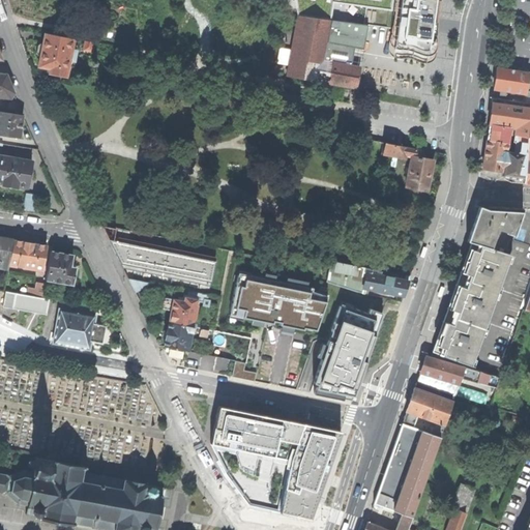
[(295,0),(298,13),(330,18),(369,23),(391,26),(390,30),(389,36),(387,43),(387,49),(388,54),(393,57),(400,58),(405,57),(409,57),(414,59),(420,61),(424,62),(427,61),(429,60),(432,58),(435,53),(435,48),(435,41),(434,34),(434,27),(434,23),(435,16),(436,5),(437,0),(295,0)]
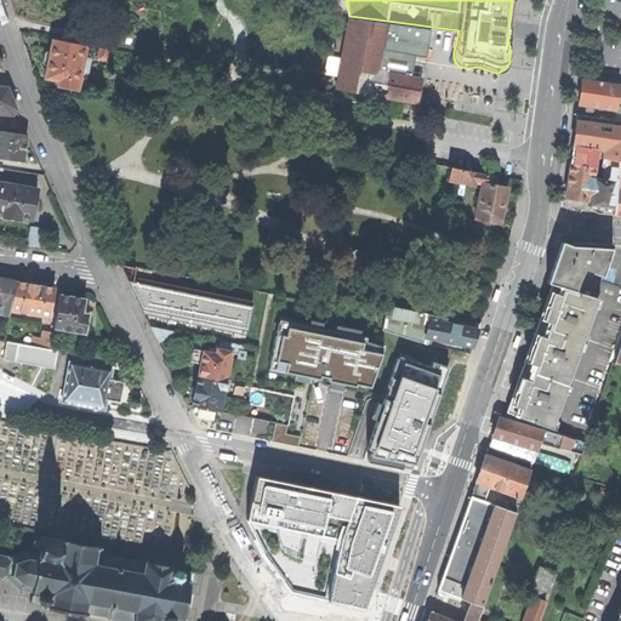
[(387,21),(349,16),(345,39),(335,90),(358,93),(372,96),(419,104),(423,77),(410,74),(411,66),(414,55),(427,56),(429,41),(432,27),(387,21)]
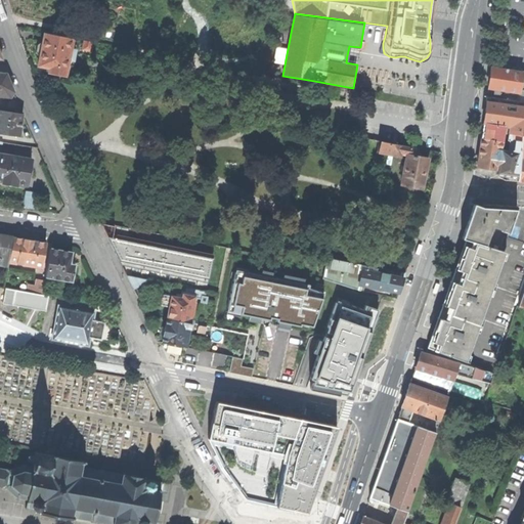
[(49,68),(48,72),(66,76),(68,66),(71,49),(73,39),(44,33),(42,43),(39,43),(37,45),(35,51),(37,55),(40,55),(39,60),(38,66),(49,68)]
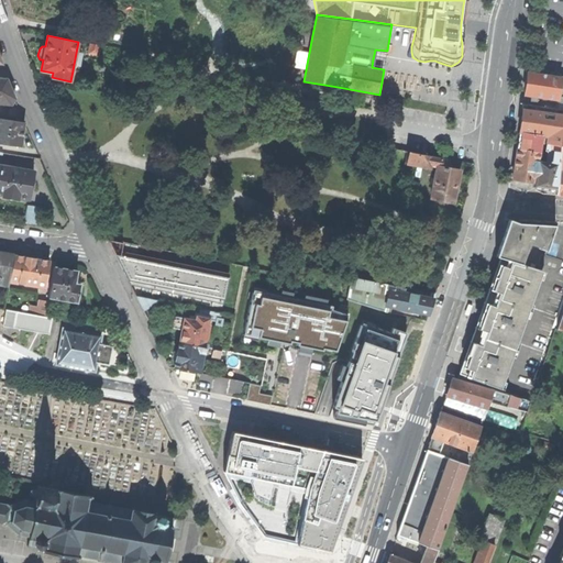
[(90,44),(88,53),(98,55),(100,45),(90,44)]
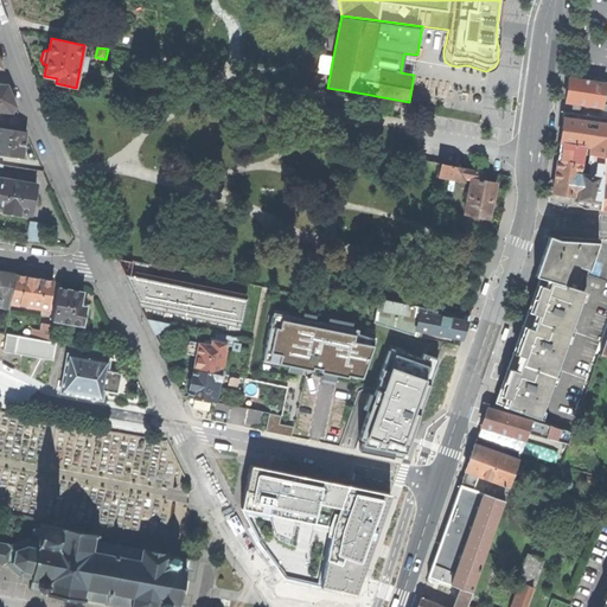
[(602,102),(605,83),(568,77),(567,89),(566,101),(601,107),(602,102)]
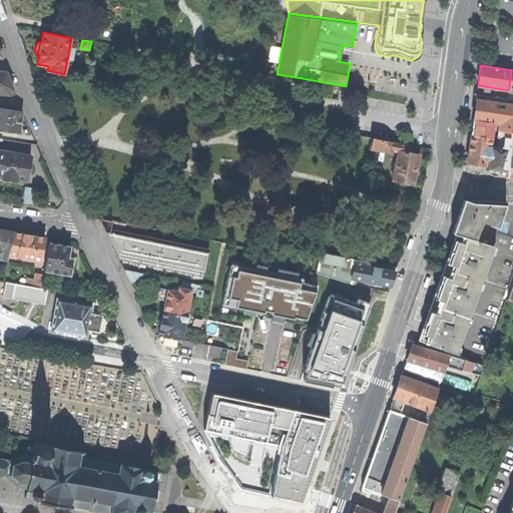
[(374,86),(377,74),(353,69),(350,81),(374,86)]
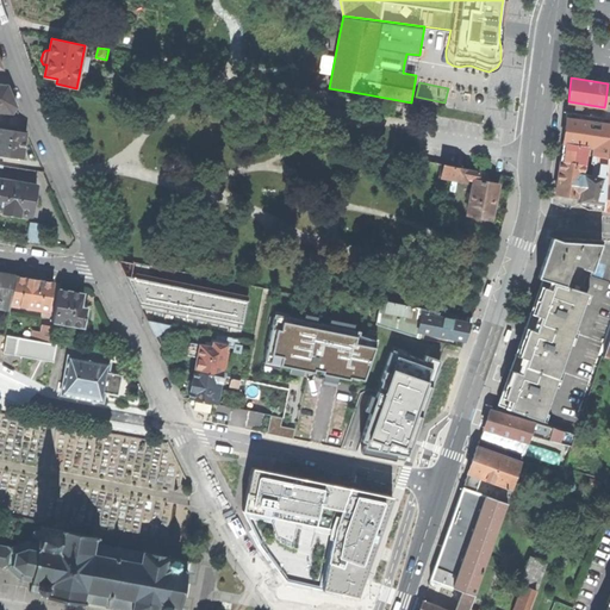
[(0,86),(0,111),(11,113),(16,107),(11,97),(7,87),(0,86)]
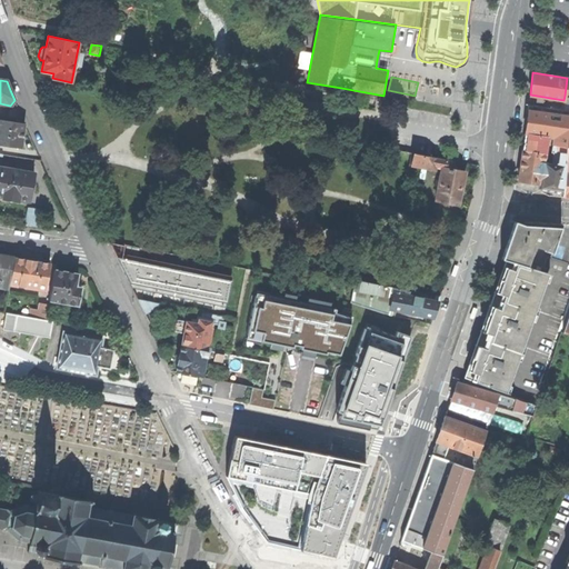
[(553,137),(552,143),(567,146),(568,121),(568,110),(528,105),(525,132),(547,136),(553,137)]
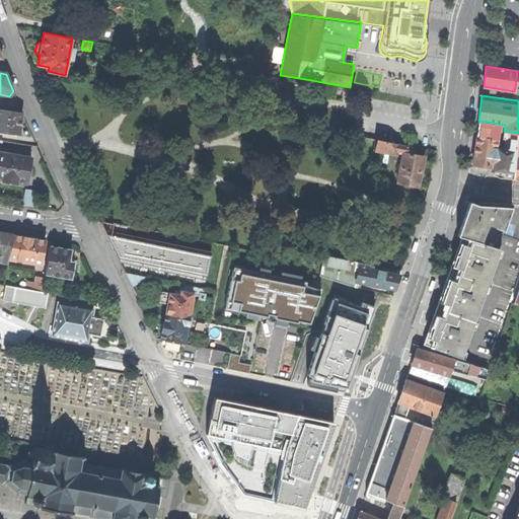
[(0,109),(0,132),(18,135),(20,124),(22,114),(0,109)]
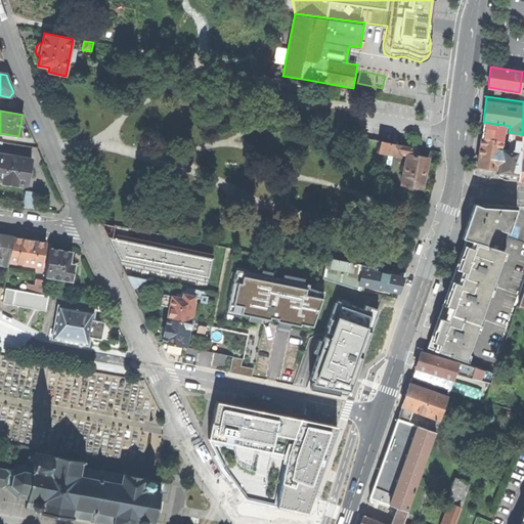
[(503,131),(504,125),(483,122),(482,128),(503,131)]
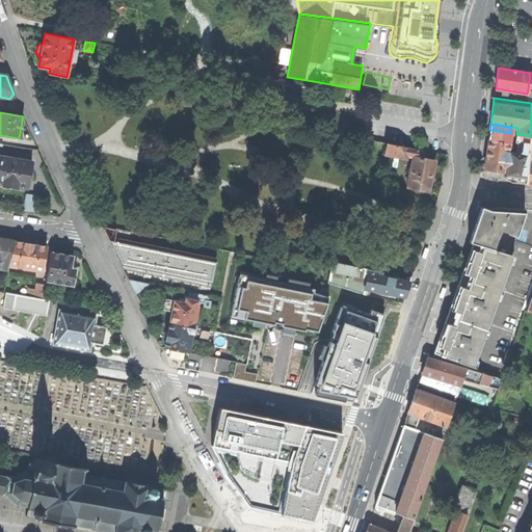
[(489,130),(488,140),(509,143),(510,133),(489,130)]
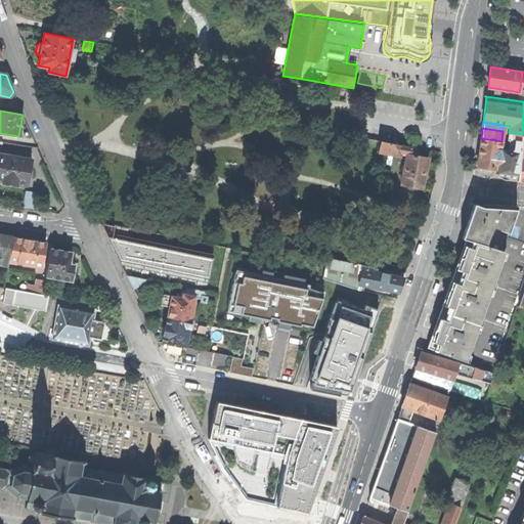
[(522,141),(522,134),(509,132),(509,140),(510,140),(516,141),(522,141)]
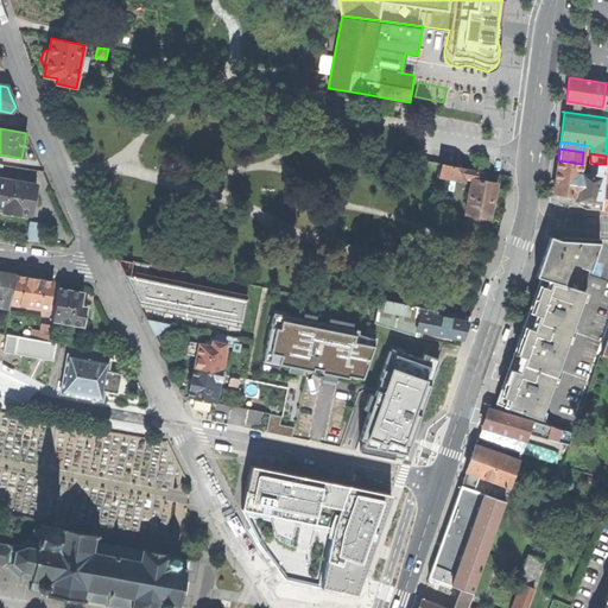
[(582,164),(558,160),(557,173),(553,192),(576,196),(577,196),(581,175),(582,164)]
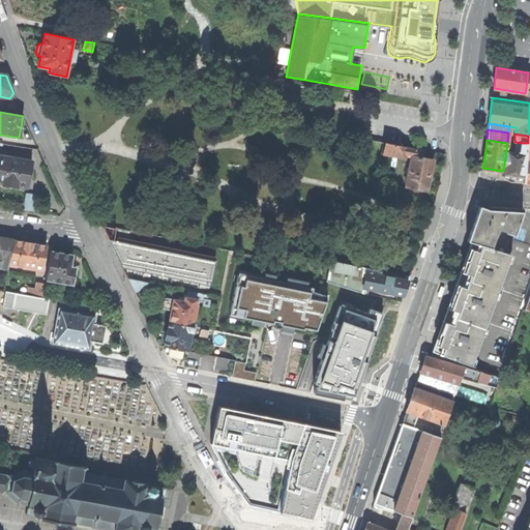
[(406,158),(406,155),(408,147),(385,142),(383,154),(406,158)]
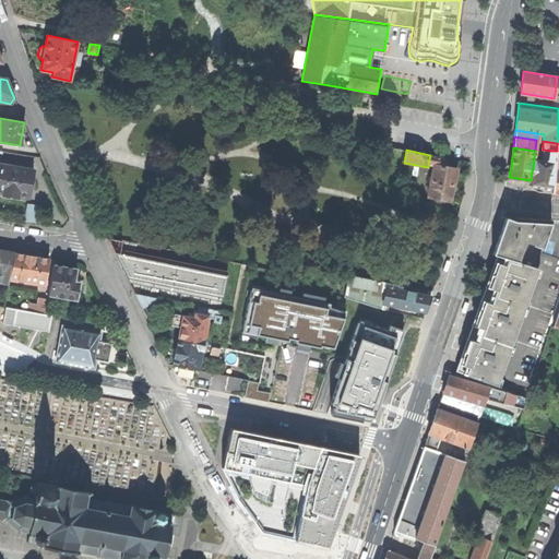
[(544,192),(554,192),(555,171),(555,168),(557,151),(550,151),(549,159),(546,162),(543,162),(538,192),(544,192)]
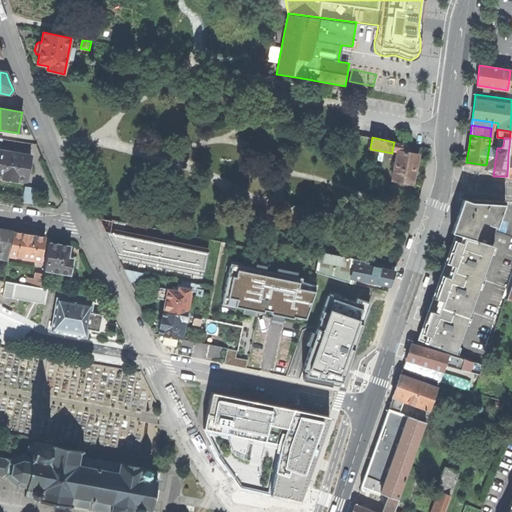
[(400,143),(398,150),(406,152),(408,144),(400,143)]
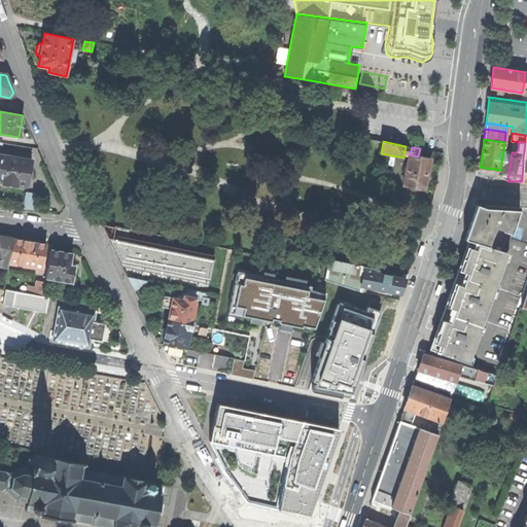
[(498,176),(507,181),(512,152),(503,151),(500,170),(499,170),(498,176)]
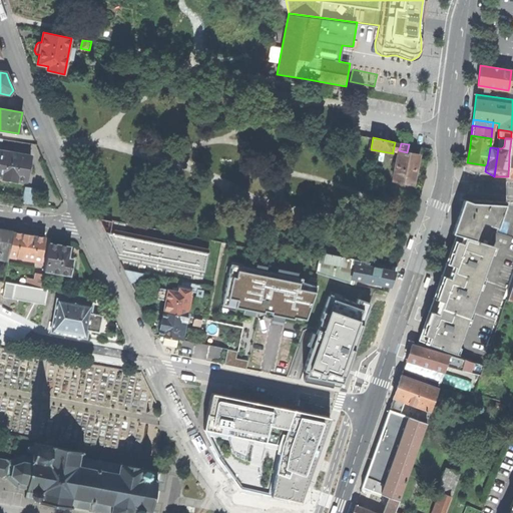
[(0,150),(0,176),(3,177),(2,179),(16,181),(16,179),(26,181),(28,170),(31,156),(0,150)]
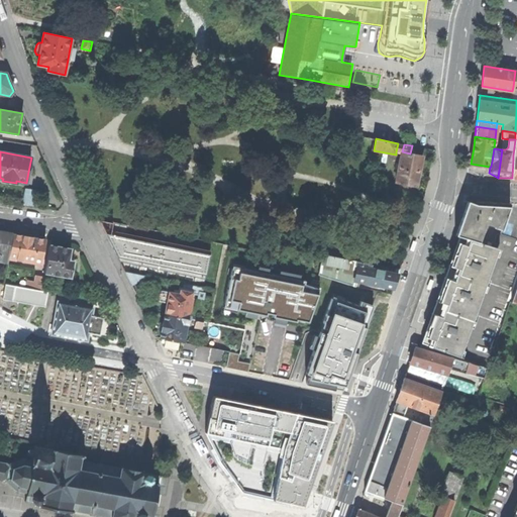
[(410,153),(402,151),(402,152),(397,182),(417,186),(419,173),(422,156),(410,153)]
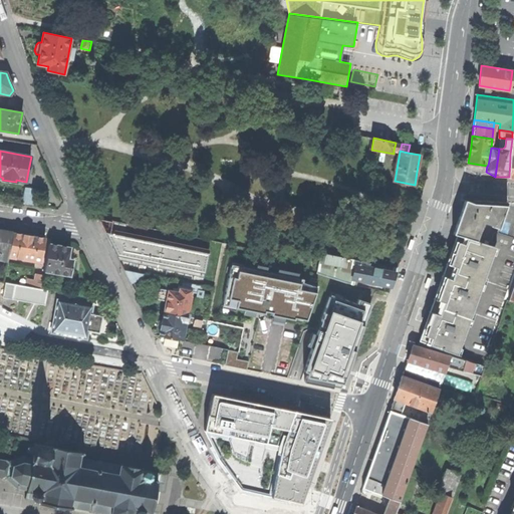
[(507,203),(474,200),(473,203),(465,200),(459,217),(454,228),(452,234),(457,235),(478,242),(479,238),(488,242),(487,245),(489,246),(491,240),(486,238),(489,231),(494,232),(496,233),(507,203)]
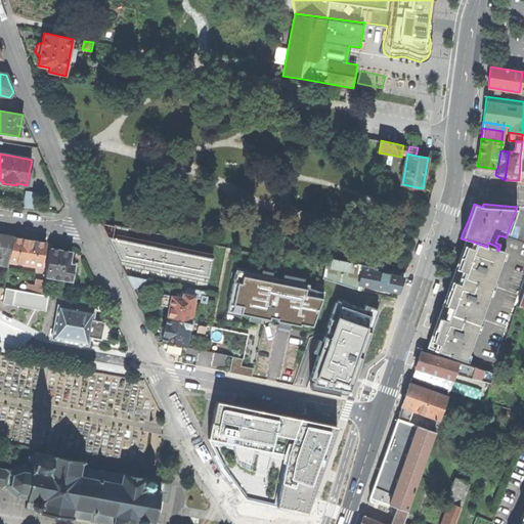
[(209,279),(209,276),(213,255),(214,251),(115,230),(117,224),(101,221),(104,228),(106,233),(111,242),(119,258),(120,261),(209,279)]
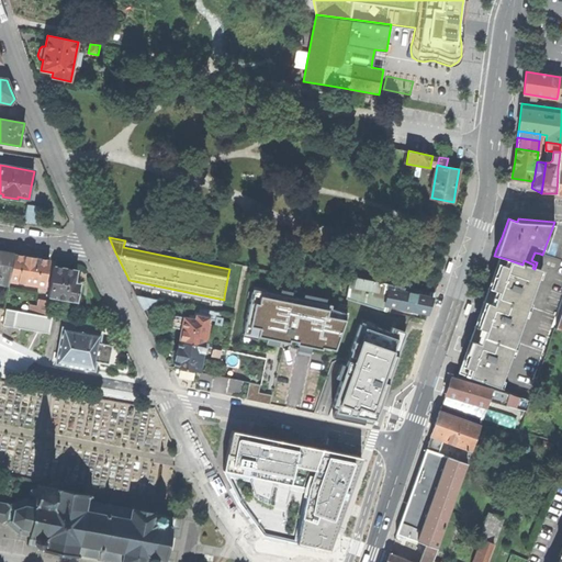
[(10,280),(14,255),(4,253),(0,276),(0,278),(0,280),(9,282),(10,280)]
